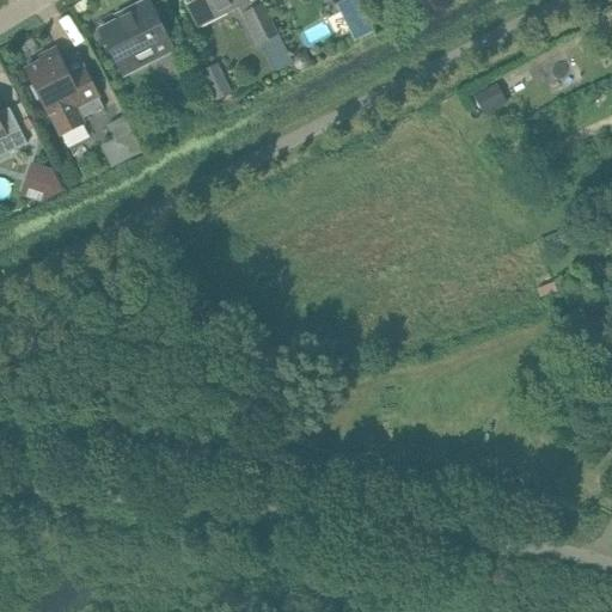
[(124,75),(173,50),(147,0),(146,0),(127,10),(129,14),(101,29),(124,75)]
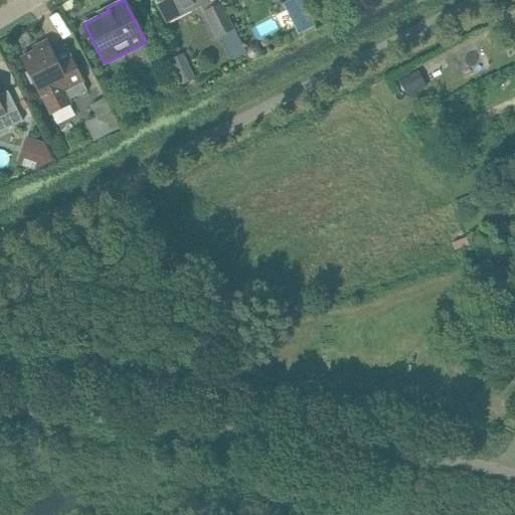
[(155,0),(167,22),(207,2),(206,0),(155,0)]
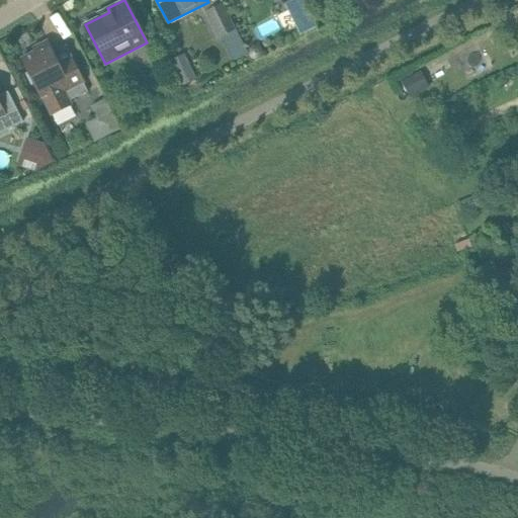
[(282,0),(284,4),(285,3),(301,34),(317,27),(303,0),(282,0)]
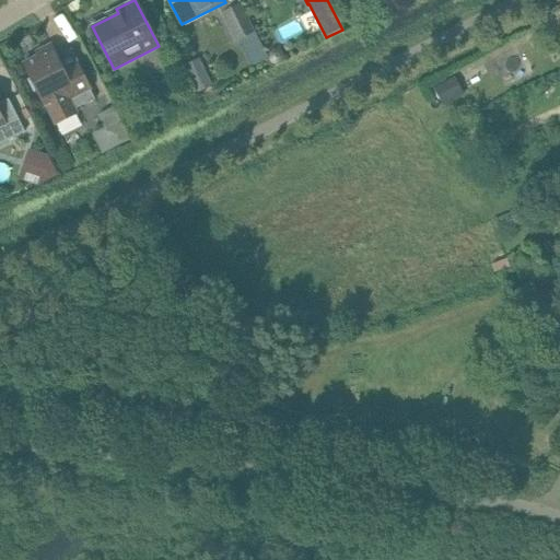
[(241,3),(222,12),(235,41),(240,38),(253,65),(268,57),(255,31),(241,3)]
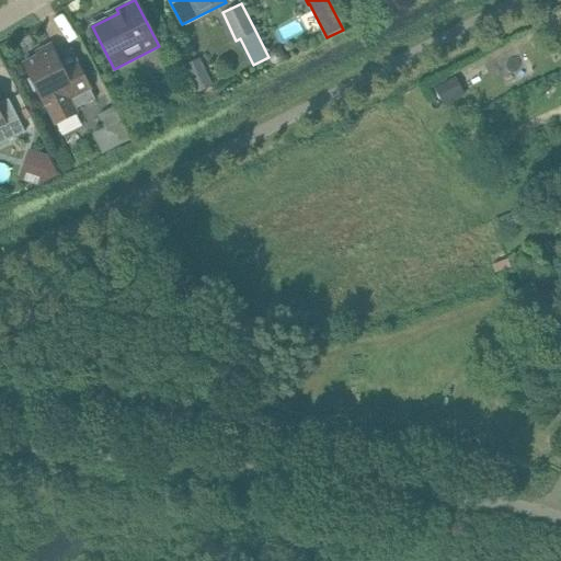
[(37,55),(23,63),(31,78),(27,79),(34,92),(37,91),(45,105),(46,105),(56,124),(77,113),(76,110),(95,99),(92,90),(82,71),(68,78),(64,69),(50,44),(36,52),(37,55)]
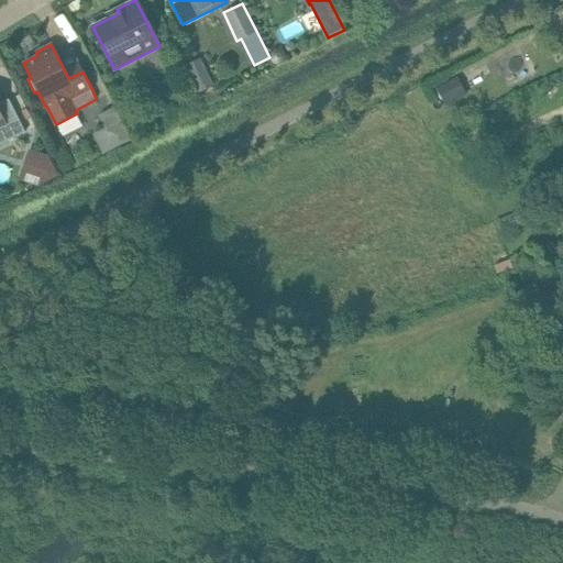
[(198,94),(213,86),(200,58),(185,66),(198,94)]
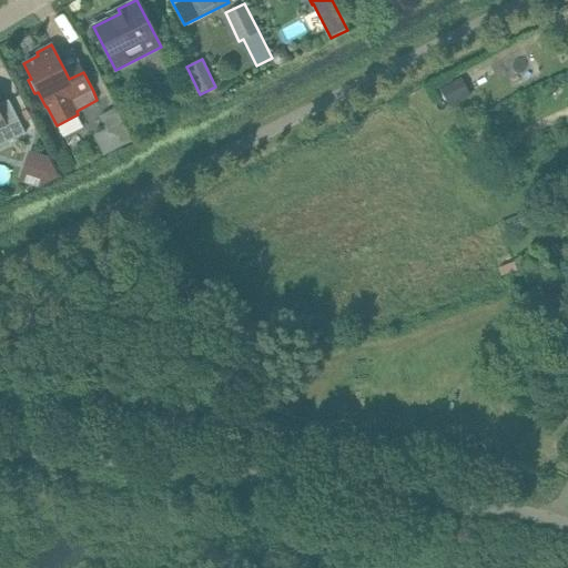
[(0,145),(26,133),(9,100),(0,104),(0,145)]
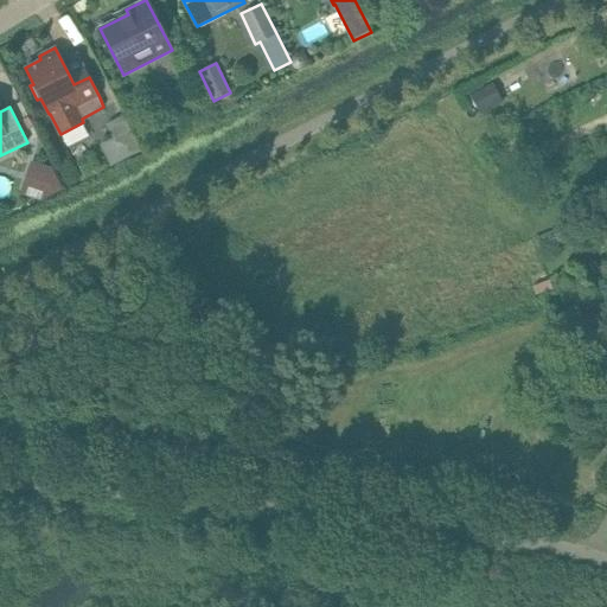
[(127,125),(114,131),(128,158),(141,151),(127,125)]
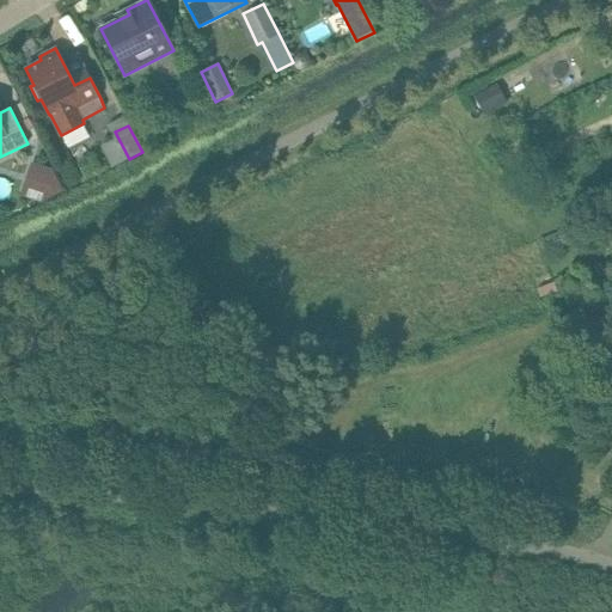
[(41,167),(31,197),(42,200),(61,190),(51,171),(41,167)]
